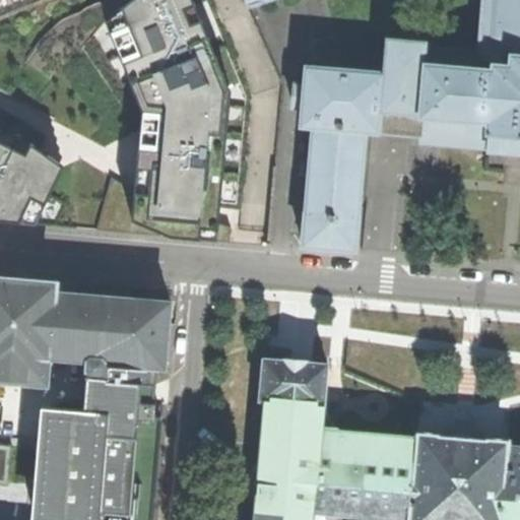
[(0,0),(0,198),(120,208),(169,214),(174,164),(239,169),(241,95),(257,89),(220,0),(0,0)]
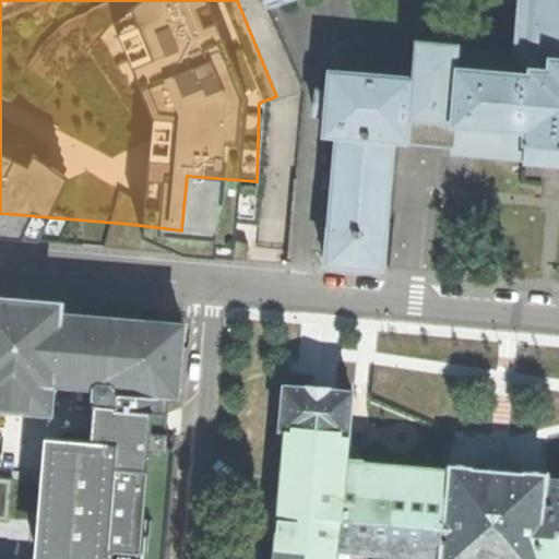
[(558,0),(534,0),(532,39),(537,46),(530,54),(413,44),(411,72),(404,71),(404,78),(331,72),(329,91),(318,90),(316,116),(325,117),(324,137),(337,138),(325,263),(325,264),(333,265),(334,266),(341,268),(342,266),(368,269),(369,270),(376,270),(376,269),(384,269),(388,234),(387,233),(395,143),(453,147),(453,153),(478,155),(523,159),(523,163),(533,164),(558,165),(558,0)]
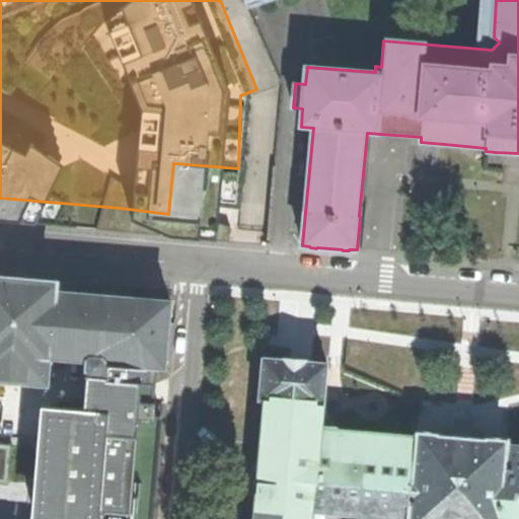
[(51,357),(86,360),(156,366),(166,367),(171,300),(59,290),(60,280),(0,275),(0,378),(48,383),(51,357)]
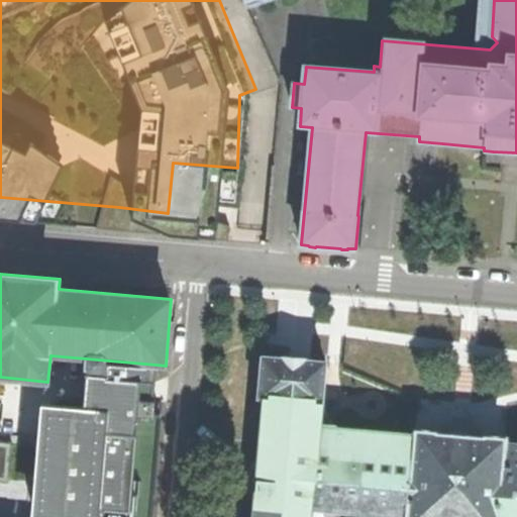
[(312,516),(313,508),(407,516),(516,516),(516,442),(508,441),(508,436),(486,435),(485,436),(473,435),(471,433),(464,433),(452,432),(449,433),(441,432),(438,430),(415,429),(414,434),(320,425),(322,403),(323,403),(326,362),(264,355),(259,398),(263,398),(251,516),(312,516)]
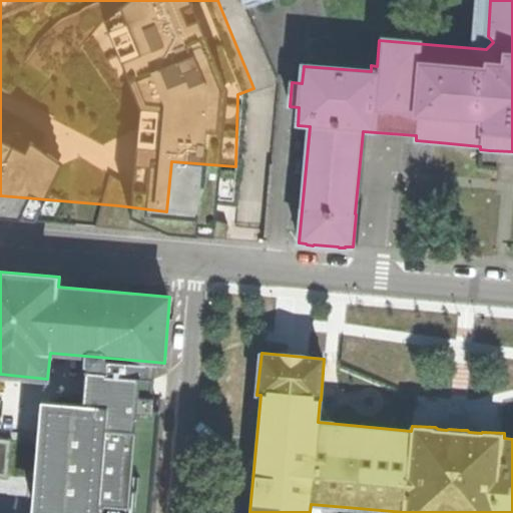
[(150,512),(159,411),(154,411),(155,397),(152,397),(154,362),(85,356),(84,366),(84,371),(84,377),(82,403),(51,401),(41,505),(40,508),(53,509),(53,512),(0,512),(0,472),(9,473),(12,439),(2,438),(7,390),(0,389),(0,512),(150,512)]
